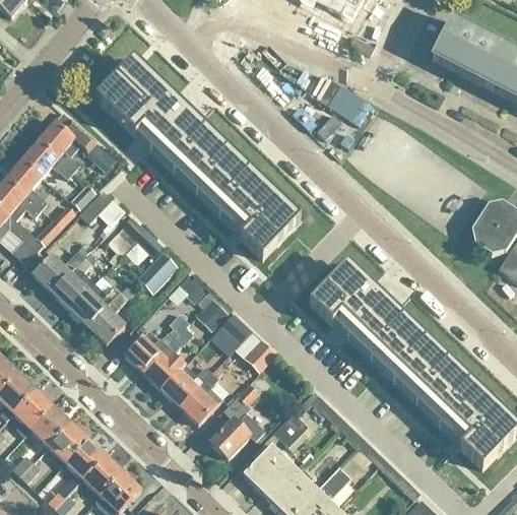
[(0,0),(0,6),(12,17),(26,0),(0,0)]
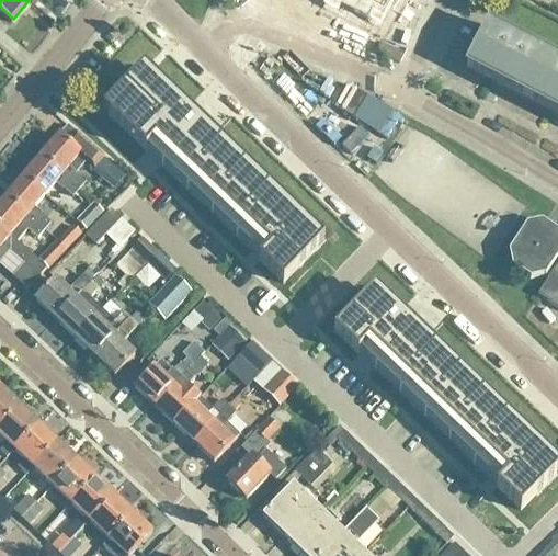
[(557,41),(476,4),(452,60),(557,108),(557,41)]
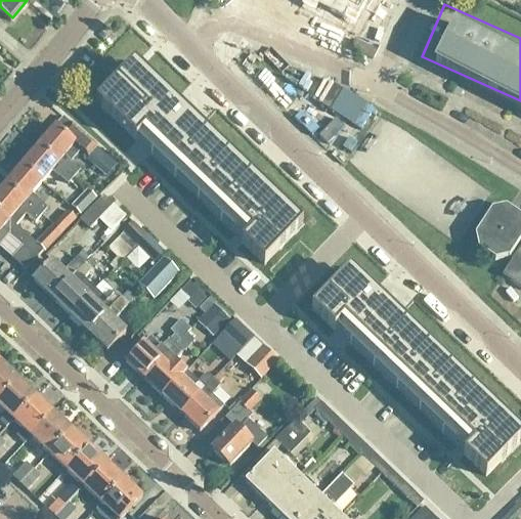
[(112,94),(103,103),(138,136),(147,126),(253,227),(244,238),(266,259),(299,225),(291,217),(296,211),(237,155),(141,63),(133,72),(128,67),(106,89),(112,94)]
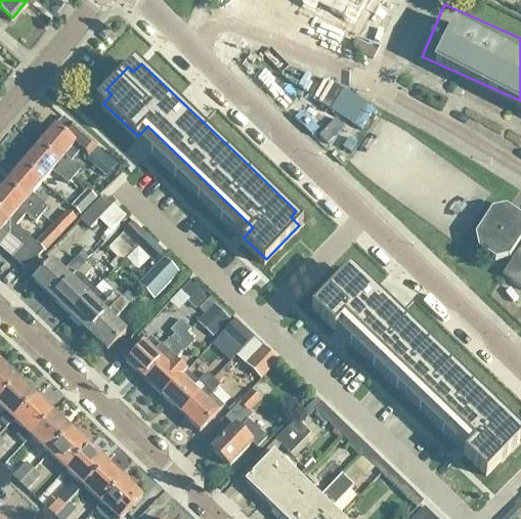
[(55,122),(39,140),(76,172),(82,165),(73,157),(82,145),(88,152),(97,141),(76,123),(68,132),(55,122)]
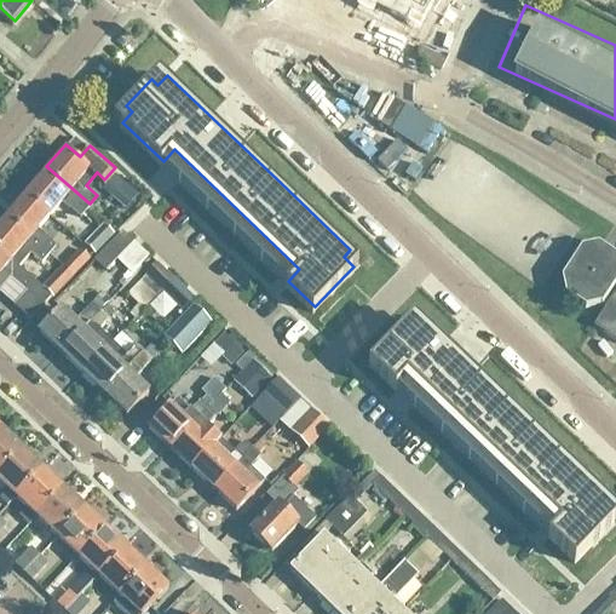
[(46,166),(27,189),(52,210),(64,196),(82,212),(90,204),(46,166)]
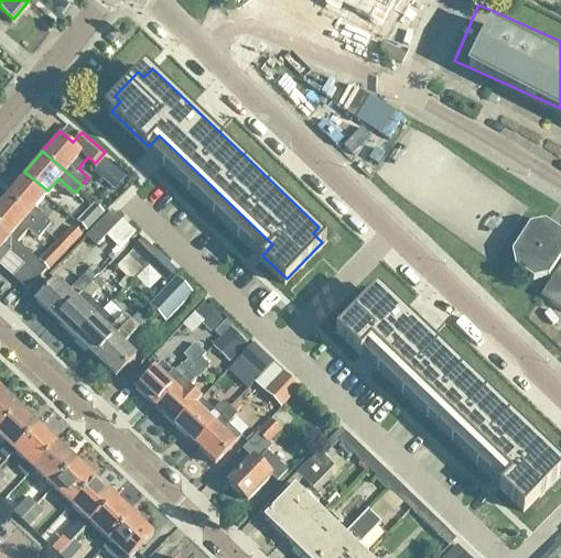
[(47,190),(24,172),(7,192),(45,226),(53,219),(36,204),(47,190)]
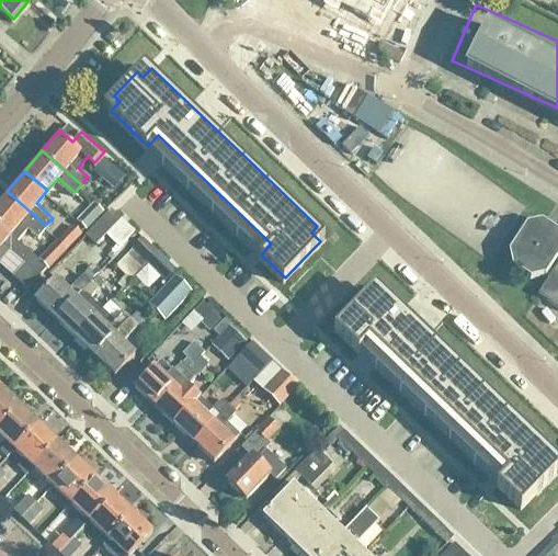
[(7,191),(0,199),(0,219),(12,231),(19,237),(30,225),(40,233),(45,225),(7,191)]
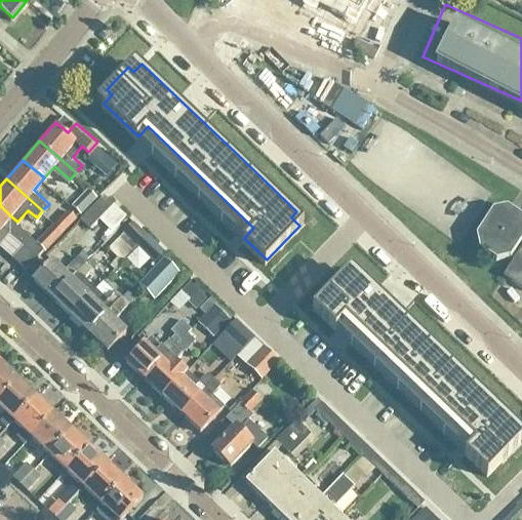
[(73,202),(83,211),(99,194),(89,185),(73,202)]
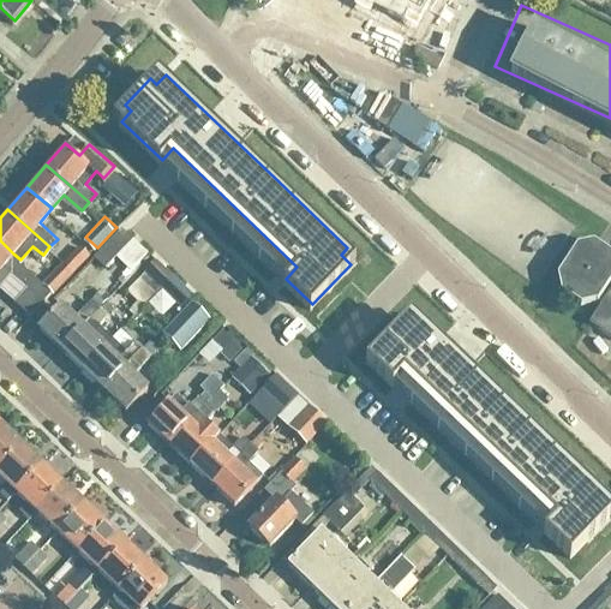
[(107,263),(135,234),(124,224),(96,252),(107,263)]
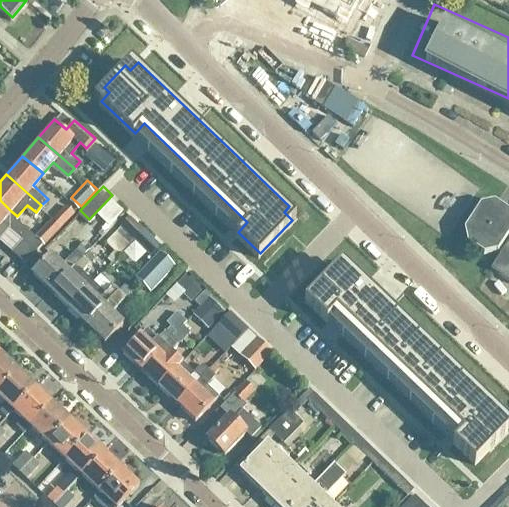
[(496,247),(508,228),(508,205),(496,197),(482,200),(466,225),(469,239),(485,250),(496,247)]
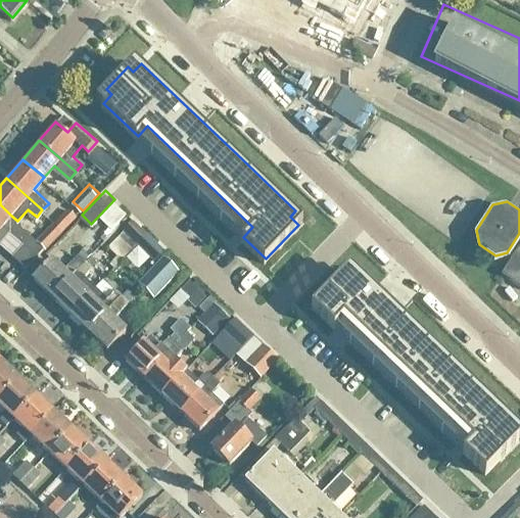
[(11,216),(0,204),(0,240),(1,241),(12,229),(26,241),(15,253),(28,265),(45,245),(17,221),(11,216)]
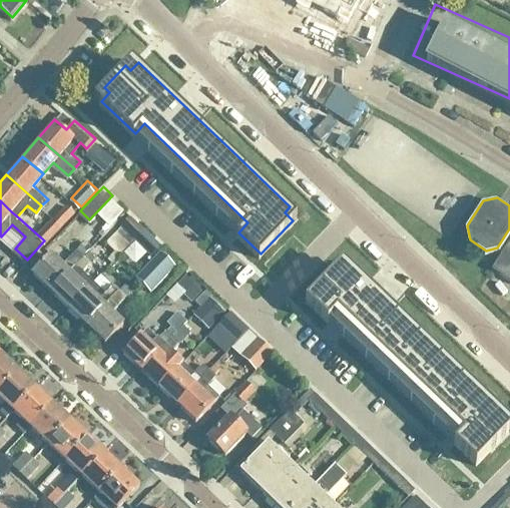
[(68,200),(53,215),(63,224),(77,209),(68,200)]
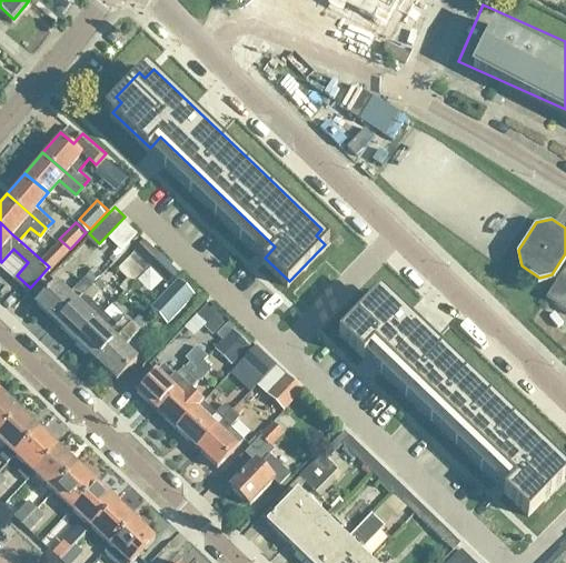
[(136,247),(136,248),(119,264),(129,273),(120,282),(126,287),(133,279),(161,250),(147,235),(136,247)]
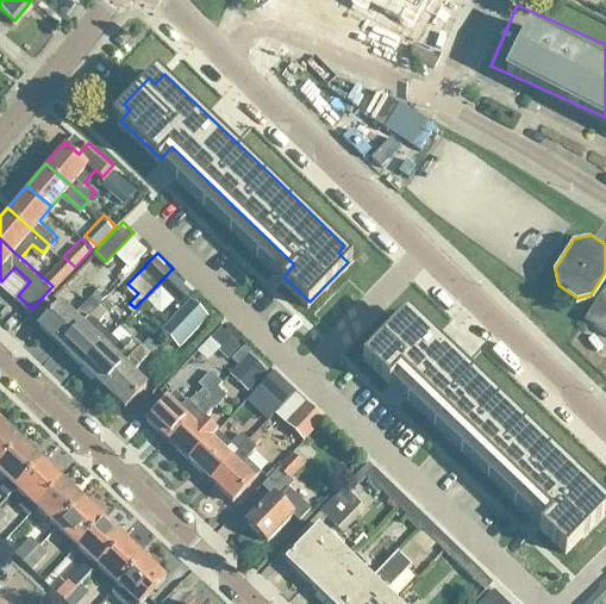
[(75,267),(63,256),(44,276),(55,287),(75,267)]
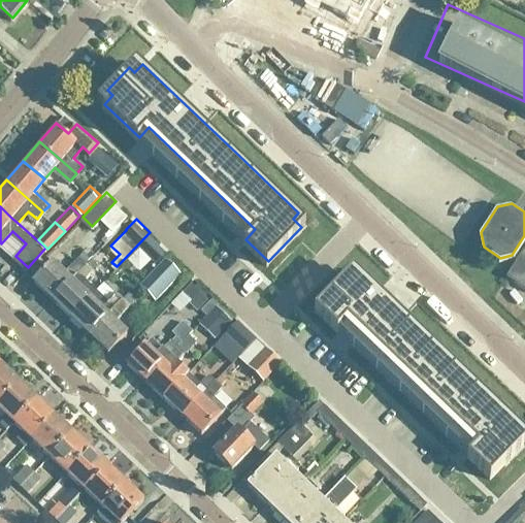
[(150,232),(140,242),(151,253),(161,243),(161,242),(150,232)]
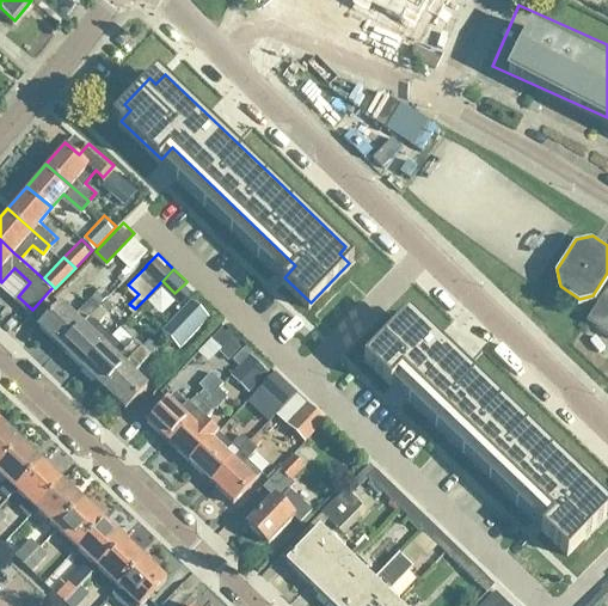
[(597,294),(601,297),(589,316),(607,328),(607,273),(593,295),(596,295),(597,294)]
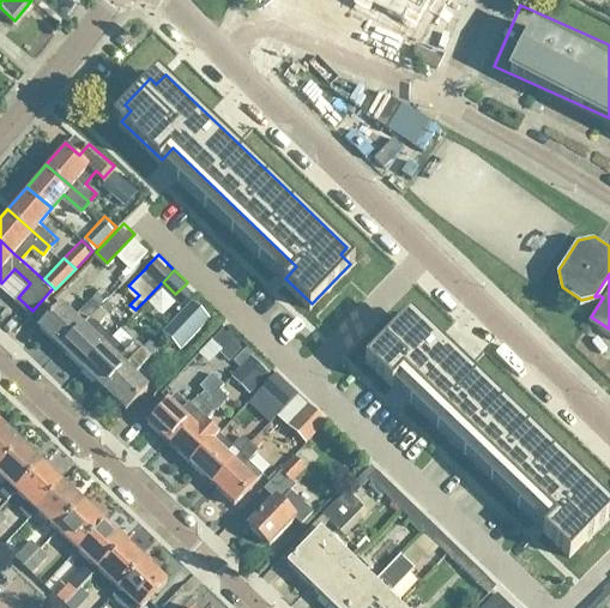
[(62,344),(104,301),(96,293),(76,314),(62,301),(41,324),(62,344)]
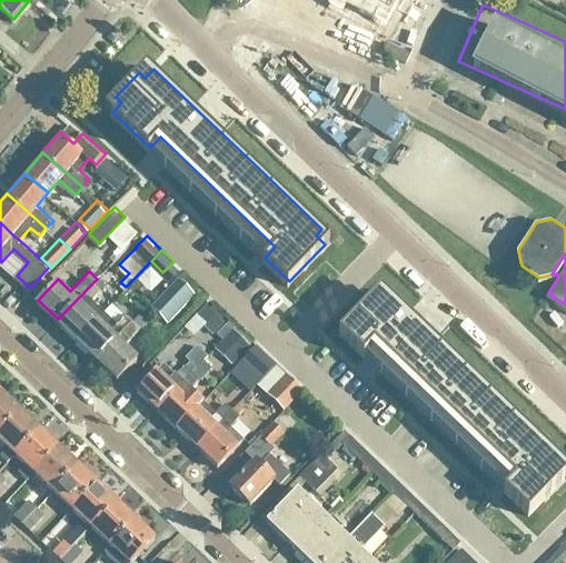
[(197,291),(180,275),(152,303),(169,320),(197,291)]
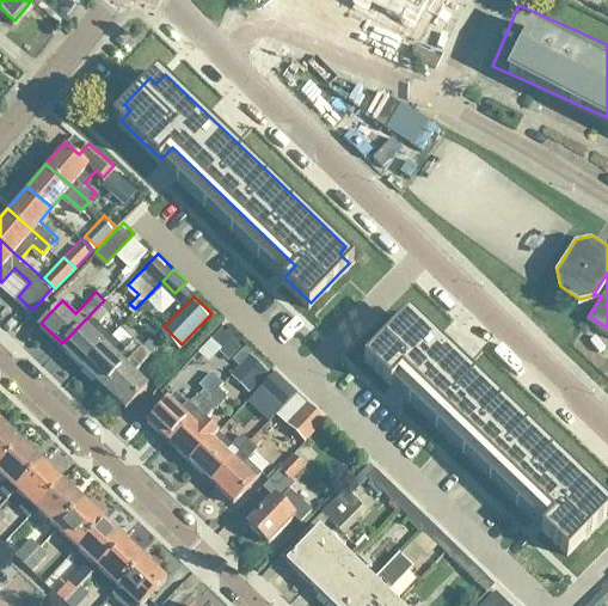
[(62,343),(84,363),(105,341),(115,331),(100,319),(111,307),(104,300),(62,343)]
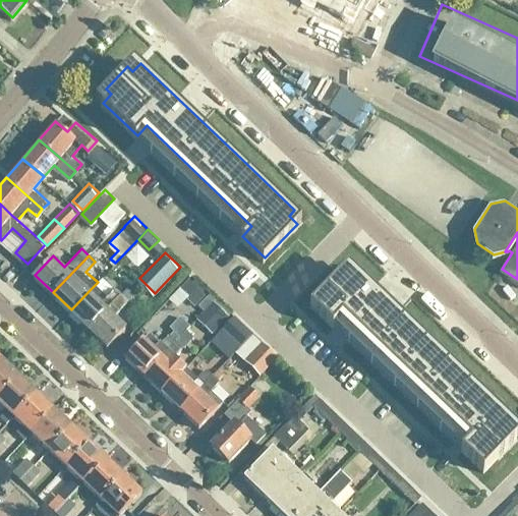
[(344,269),(311,303),(334,325),(336,324),(344,314),(388,356),(472,438),(464,446),(462,448),(485,469),(517,436),(517,434),(510,426),(515,421),(358,271),(353,277),(344,269)]
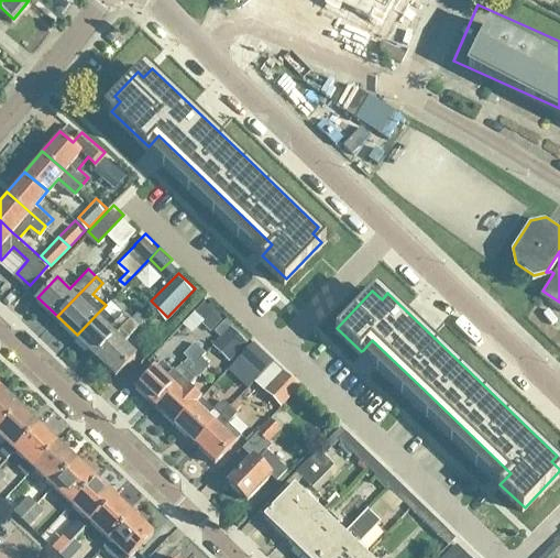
[(209,293),(158,339),(174,356),(206,327),(208,328),(227,312),(209,293)]
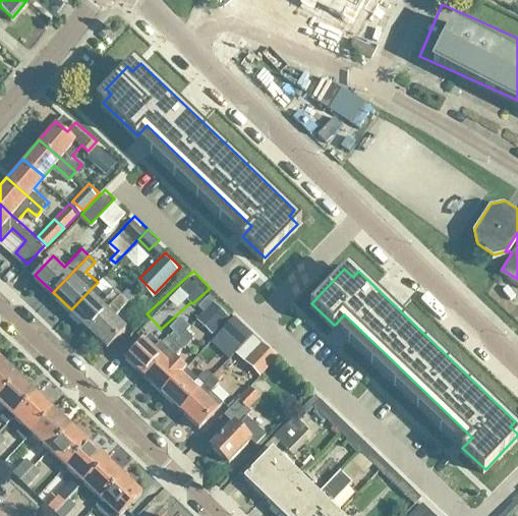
[(71,309),(90,327),(124,290),(118,284),(109,293),(98,282),(90,290),(71,309)]
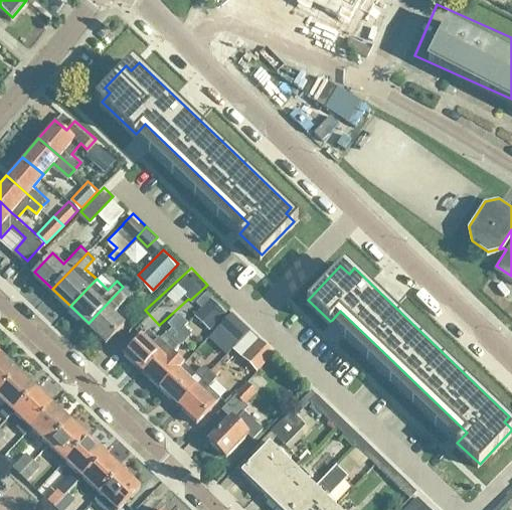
[(123,287),(89,323),(107,340),(125,321),(114,311),(130,293),(123,287)]
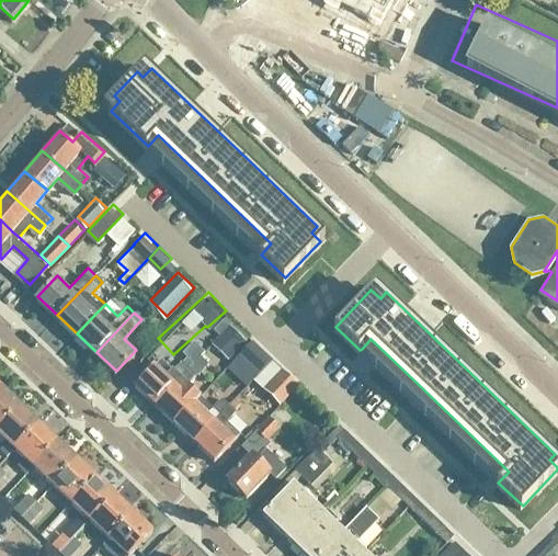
[(235,318),(224,330),(231,337),(240,345),(243,348),(255,336),(252,332),(238,319),(236,318),(235,318)]
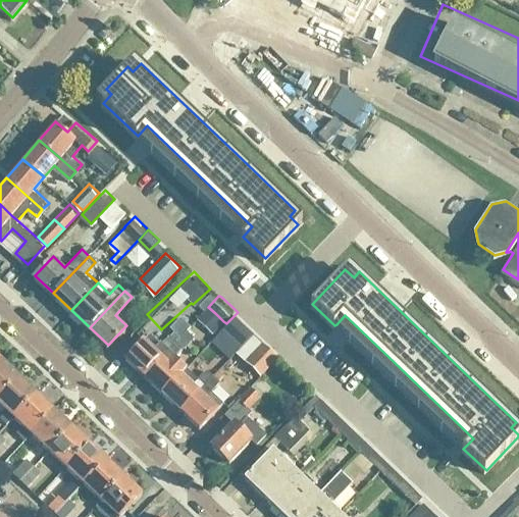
[(196,312),(189,322),(201,331),(208,321),(196,312)]
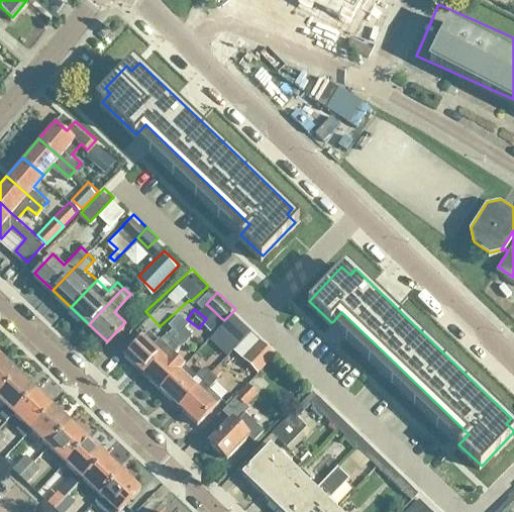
[(244,320),(234,310),(219,326),(237,342),(252,327),(244,320)]
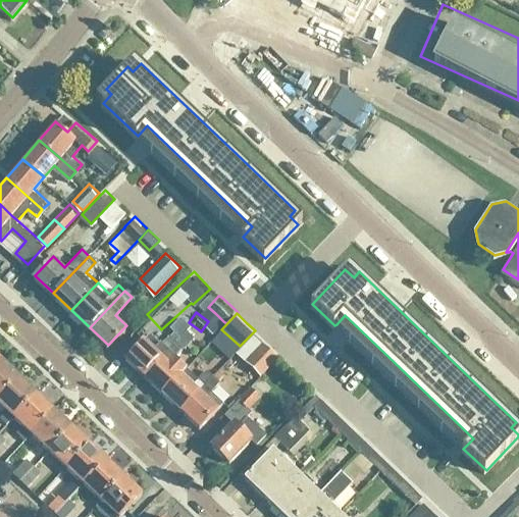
[(293,313),(281,319),(291,332),(301,326),(293,313)]
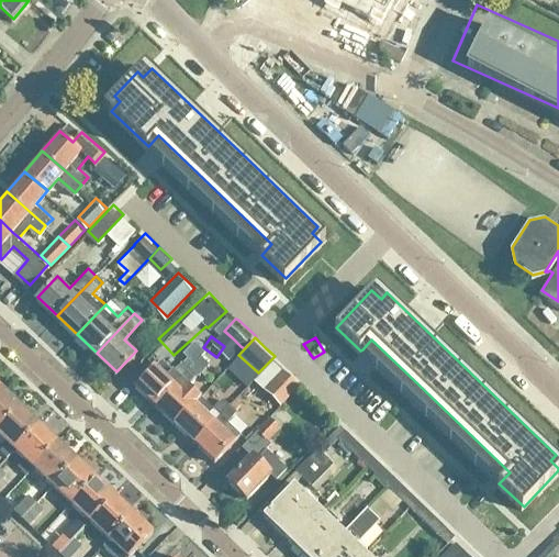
[(164,356),(157,361),(135,383),(156,403),(192,365),(186,358),(176,368),(164,356)]
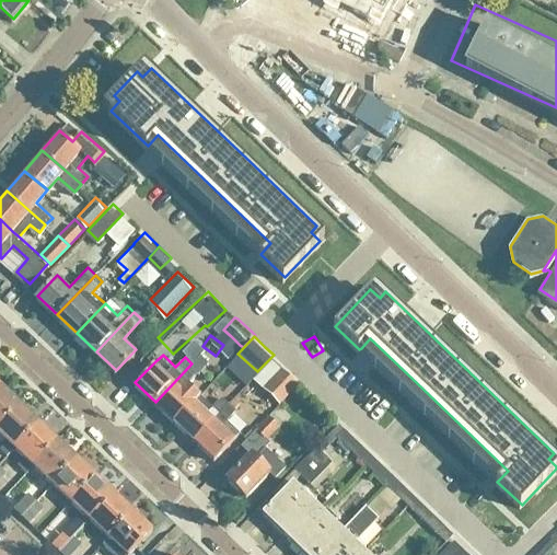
[(285,366),(274,356),(244,388),(247,391),(258,380),(281,401),(300,381),(285,366)]
